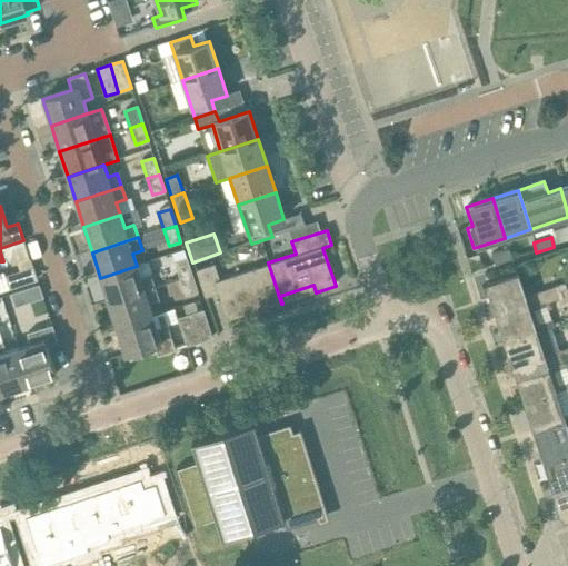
[(25,248),(15,251),(19,264),(29,260),(25,248)]
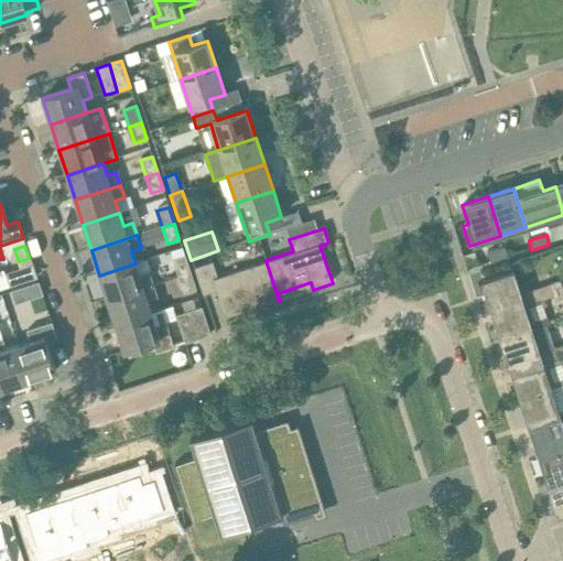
[(505,248),(486,255),(489,263),(508,258),(505,248)]
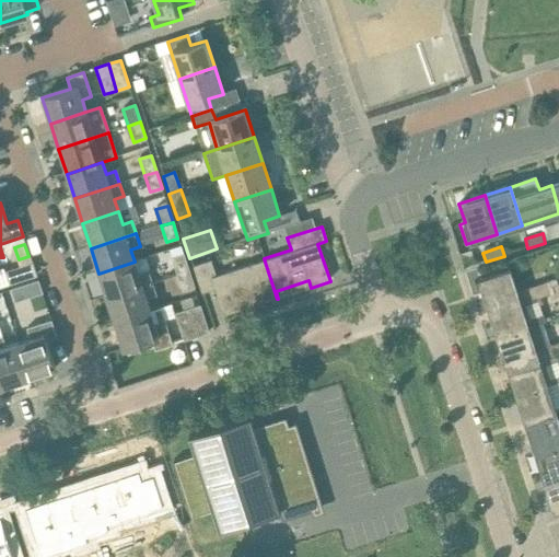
[(177,276),(188,271),(183,255),(172,259),(177,276)]
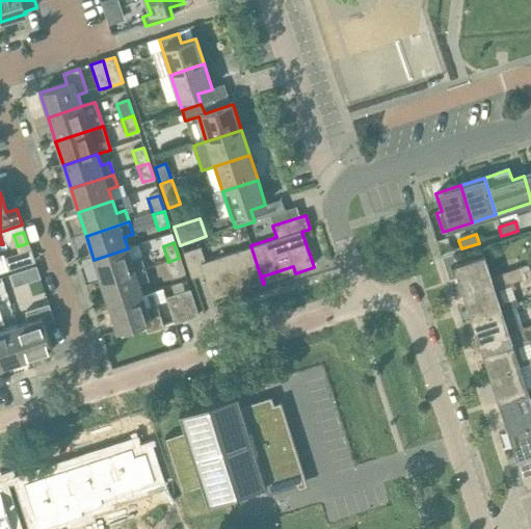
[(101,284),(144,269),(140,258),(142,257),(139,245),(128,248),(94,260),(101,284)]
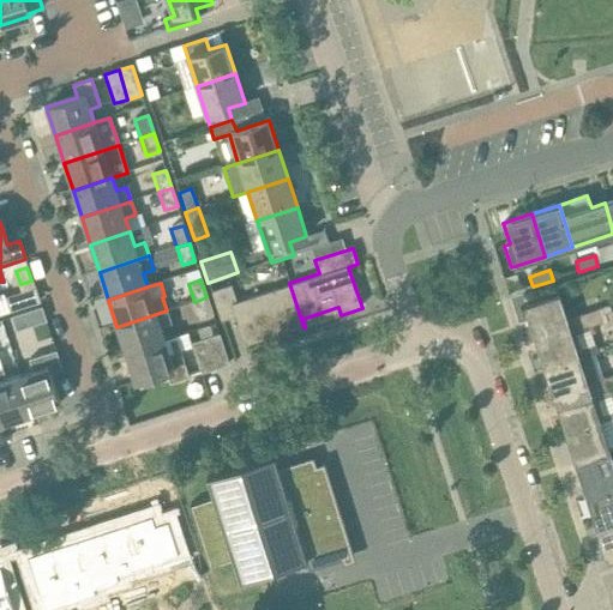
[(302,327),(304,327),(289,283),(236,301),(230,285),(211,291),(221,322),(235,318),(245,346),(266,339),(264,332),(300,320),(302,327)]
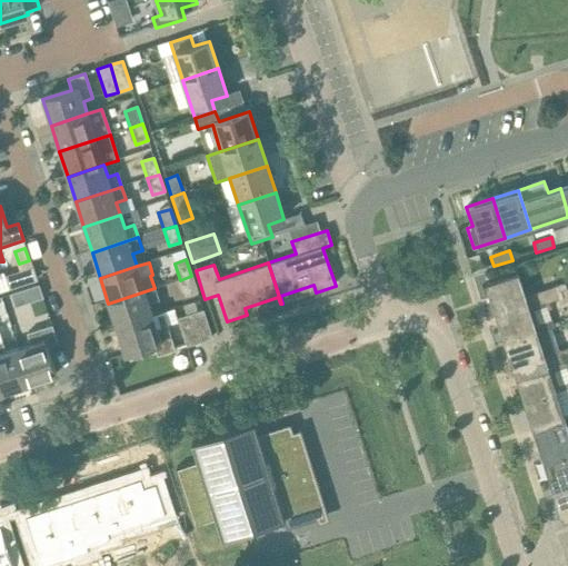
[(9,290),(37,281),(32,268),(6,277),(9,290)]
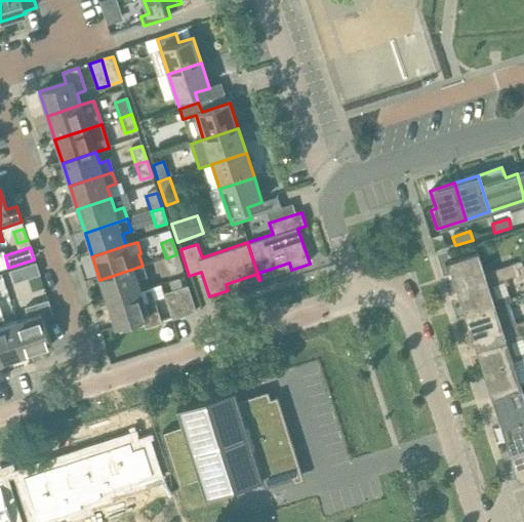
[(486,280),(485,274),(477,252),(447,262),(456,289),(486,280)]
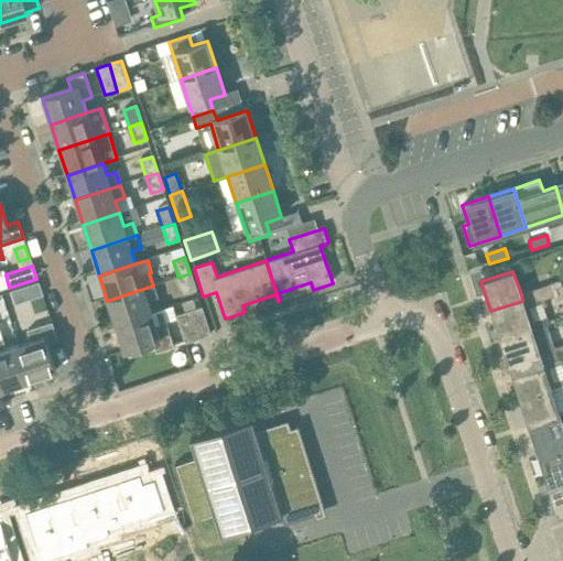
[(184,294),(195,290),(190,273),(179,278),(184,294)]
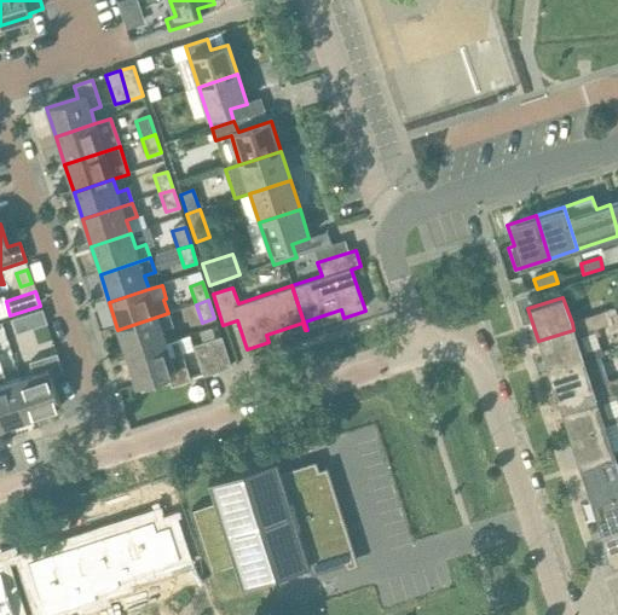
[(17,335),(23,332),(46,325),(42,311),(12,320),(17,335)]
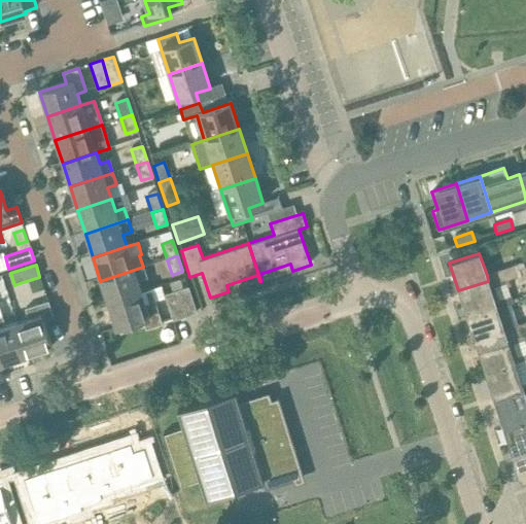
[(504,282),(509,281),(519,277),(515,266),(500,271),(504,282)]
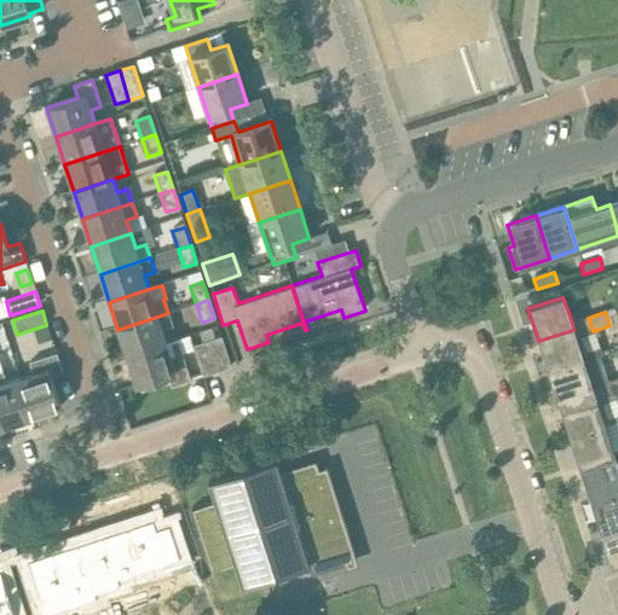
[(127,357),(166,344),(162,330),(172,328),(168,313),(117,330),(127,357)]
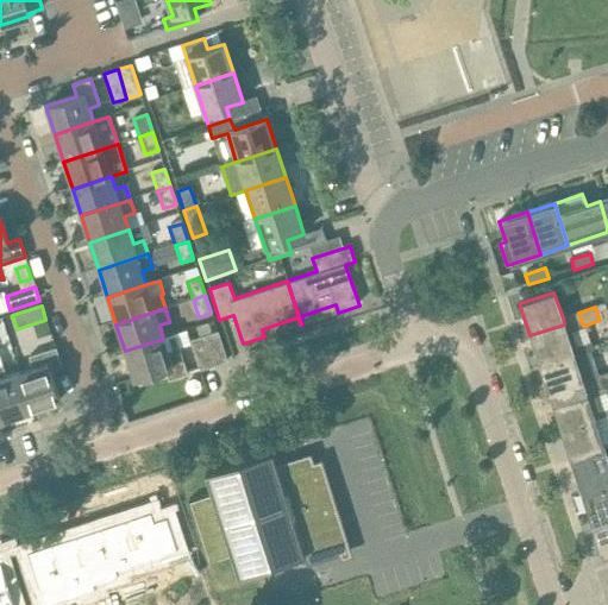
[(590,331),(588,325),(583,326),(578,313),(563,317),(564,325),(530,335),(540,367),(590,352),(594,351),(587,332),(590,331)]
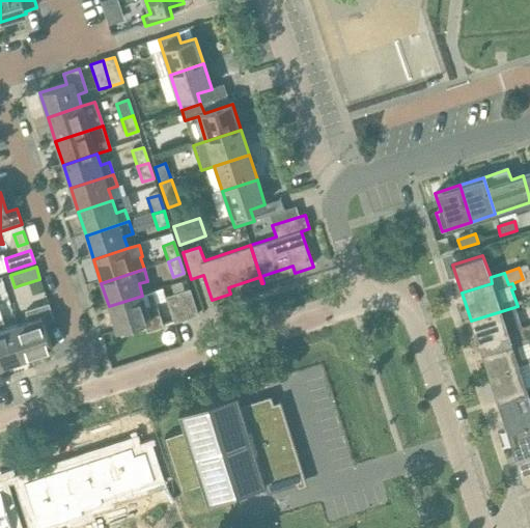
[(147,332),(163,328),(156,304),(167,301),(166,298),(163,288),(142,296),(109,306),(117,331),(118,331),(144,322),(147,332)]
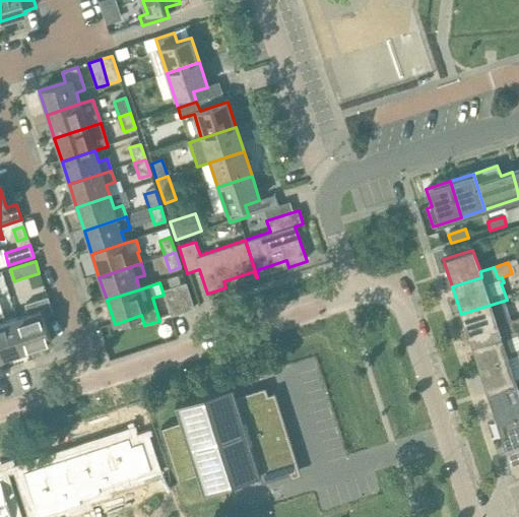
[(194,310),(187,291),(186,284),(174,288),(182,313),(194,310)]
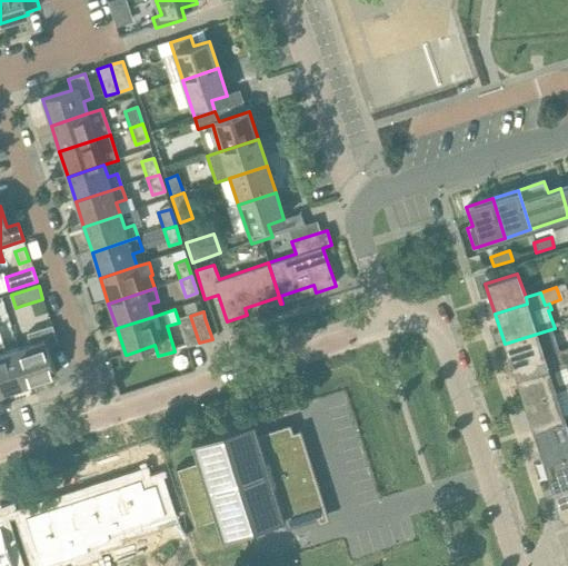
[(187,347),(199,343),(190,316),(178,319),(179,323),(187,347)]
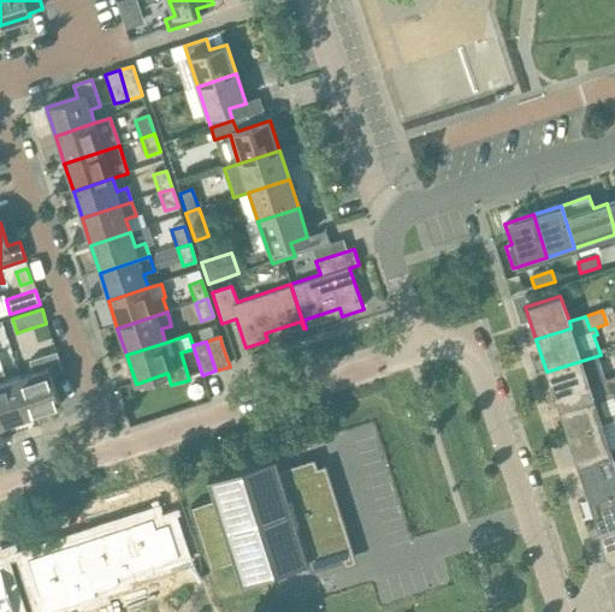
[(19,376),(31,416),(60,406),(49,375),(61,372),(55,352),(29,362),(33,372),(19,376)]
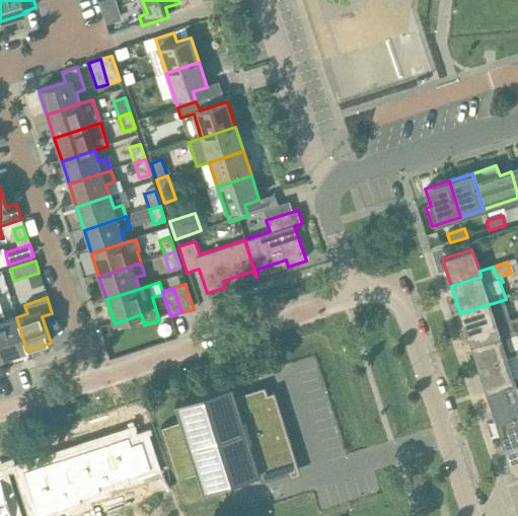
[(498,325),(510,321),(503,300),(460,313),(469,341),(500,330),(498,325)]
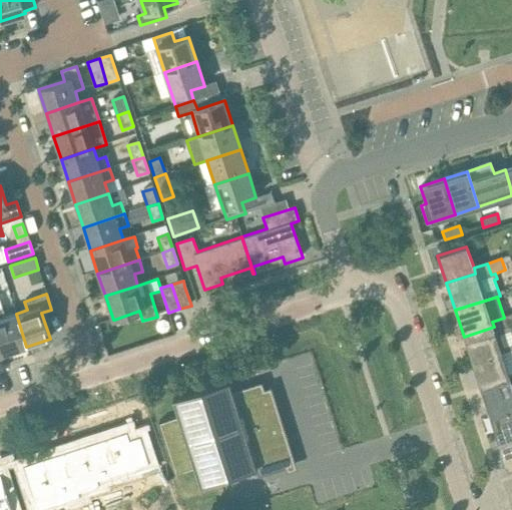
[(26,347),(16,314),(5,318),(2,309),(0,309),(0,342),(4,354),(26,347)]
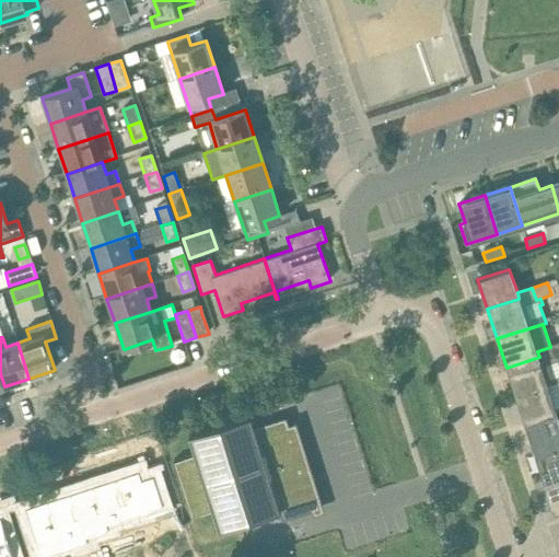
[(152,339),(125,349),(128,360),(155,350),(152,339)]
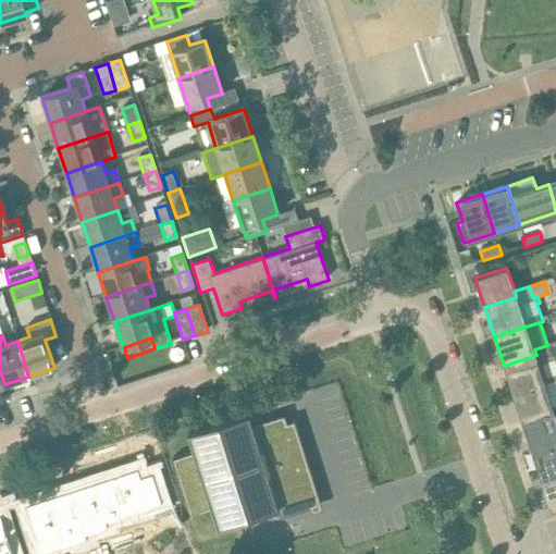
[(555,379),(555,361),(554,355),(552,356),(548,344),(547,345),(534,349),(536,355),(504,366),(513,394),(545,383),(555,379)]
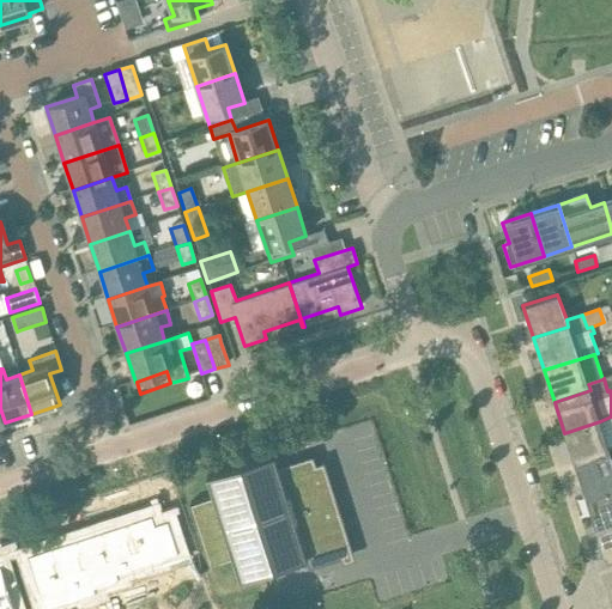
[(611,454),(609,446),(600,421),(564,433),(575,466),(611,454)]
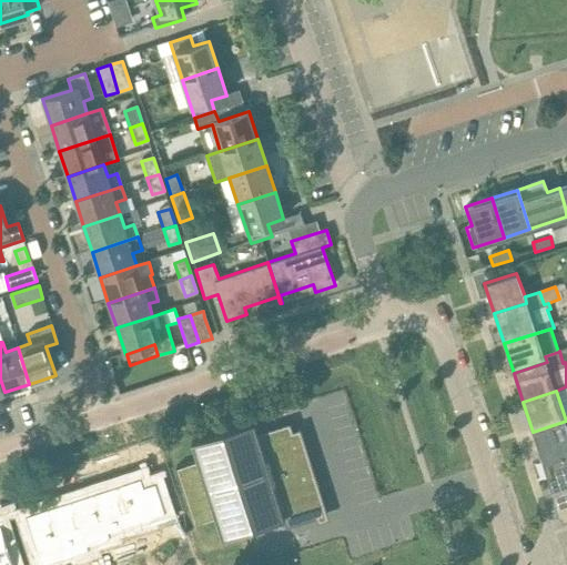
[(566,413),(564,414),(566,421),(533,432),(543,461),(566,453),(566,413)]
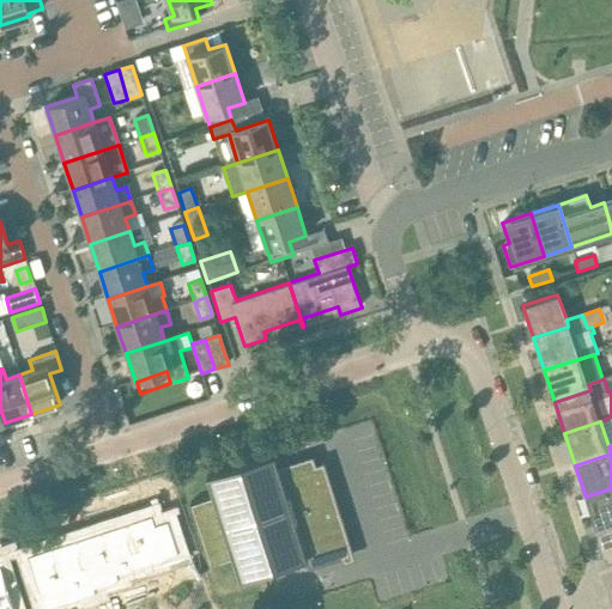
[(216,497),(192,504),(212,567),(236,560),(242,580),(308,559),(311,570),(344,559),(345,564),(346,564),(345,558),(356,554),(326,462),(322,463),(322,464),(317,466),(315,457),(280,468),(278,458),(277,455),(210,476),(216,497)]
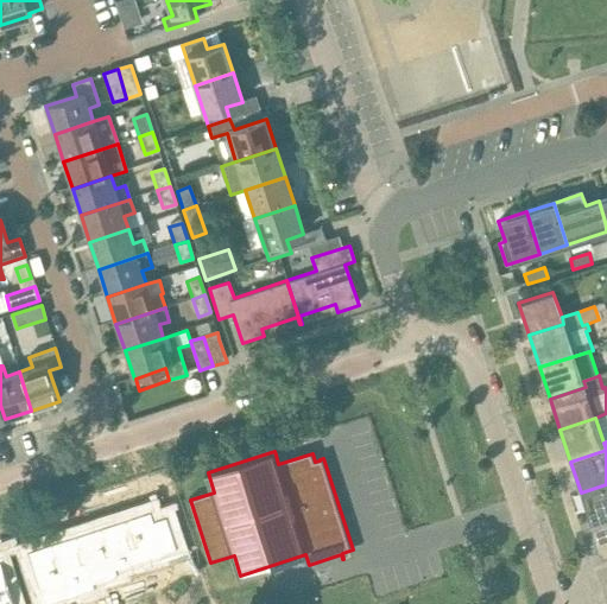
[(606,484),(581,493),(590,525),(606,519),(606,484)]
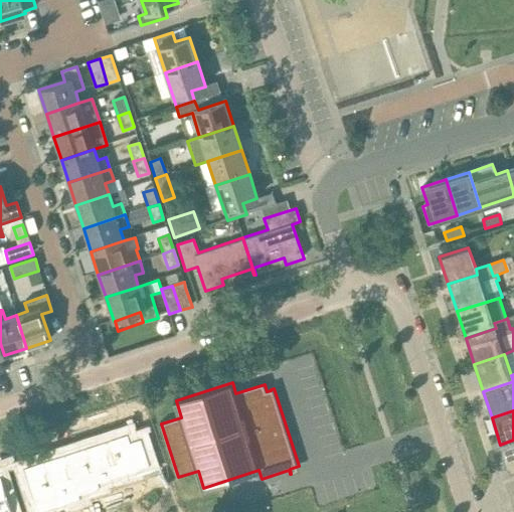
[(129,433),(106,441),(118,477),(141,470),(129,433)]
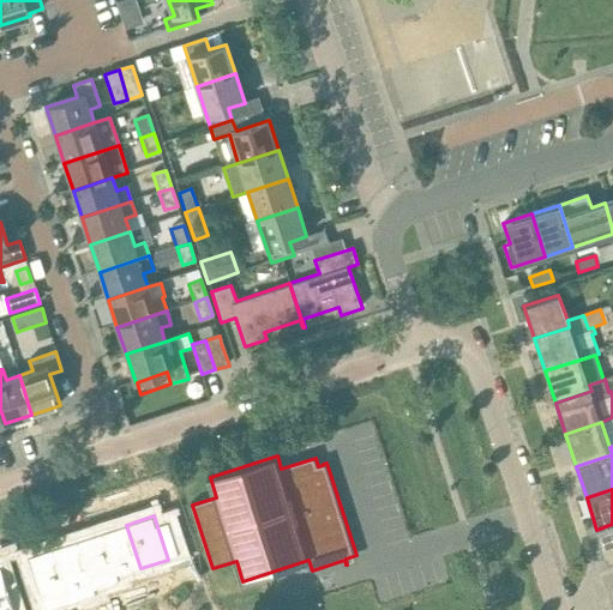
[(612,524),(596,530),(607,562),(612,560),(612,524)]
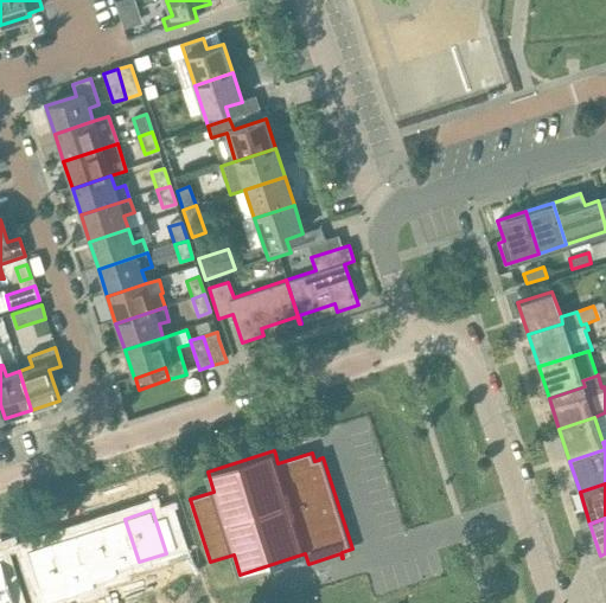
[(125,519),(101,527),(115,570),(139,562),(125,519)]
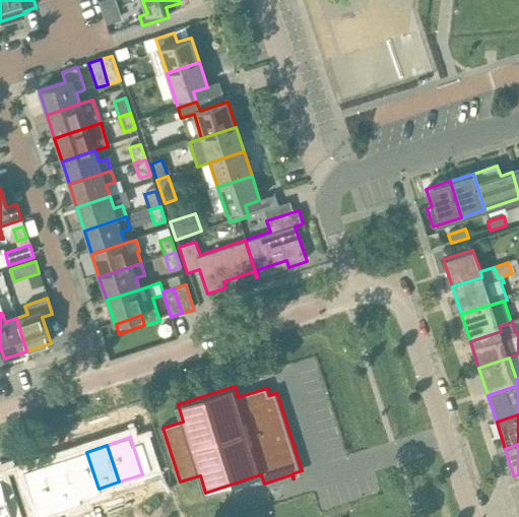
[(86,452),(65,458),(77,496),(99,489),(86,452)]
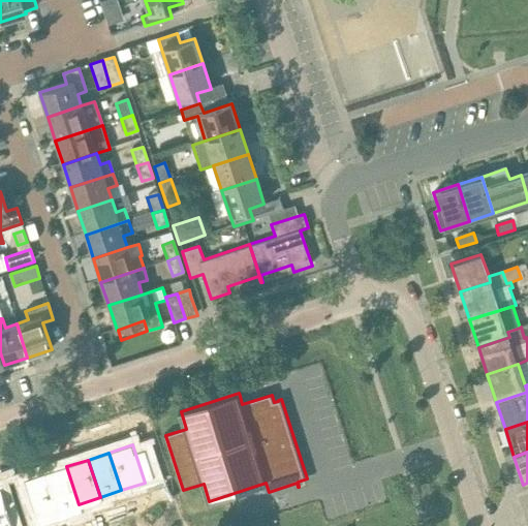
[(66,466),(45,473),(58,511),(79,504),(66,466)]
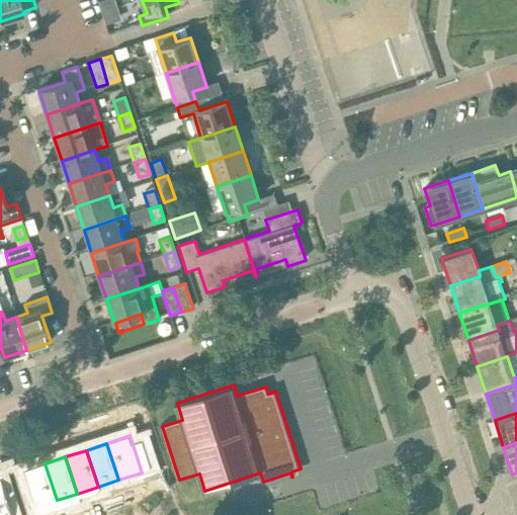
[(45,463),(22,470),(34,507),(57,500),(45,463)]
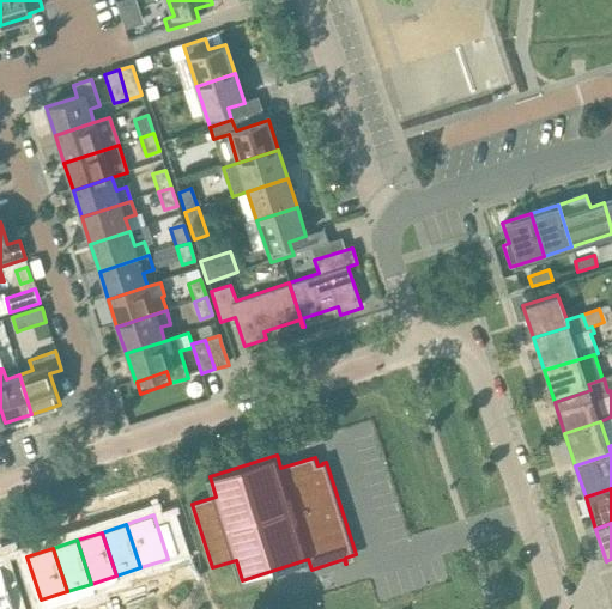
[(14,608),(0,565),(0,608),(14,608)]
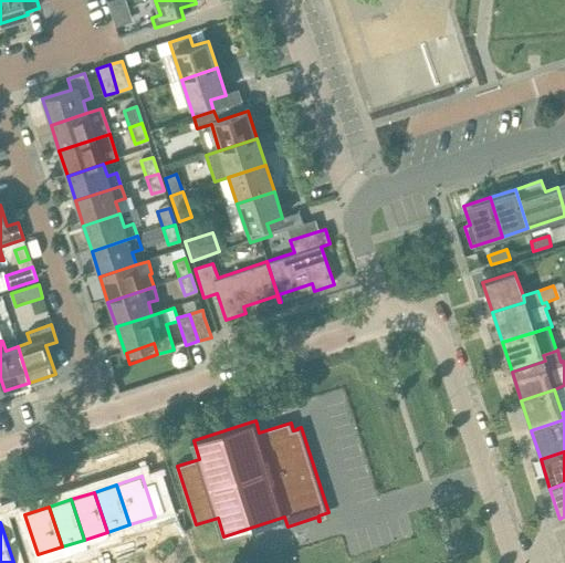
[(286,556),(289,562),(316,562),(312,548),(286,556)]
